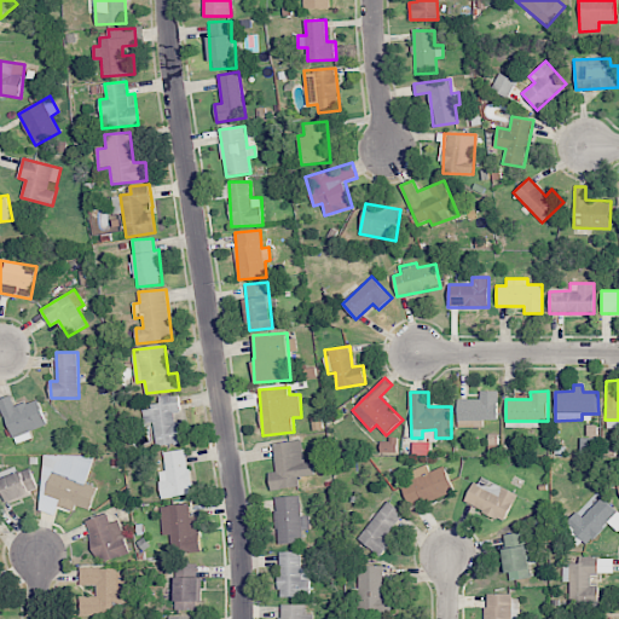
[(480,399),(458,399),(457,420),(497,421),(498,392),(480,392),(480,399)]
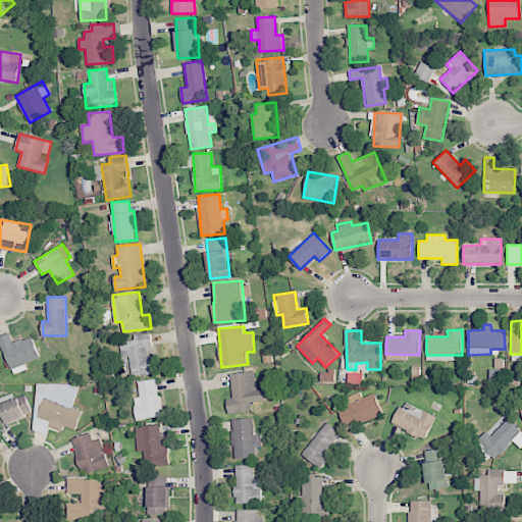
[(129,356),(133,376),(156,373),(151,331),(135,334),(136,342),(120,344),(122,357),(129,356)]
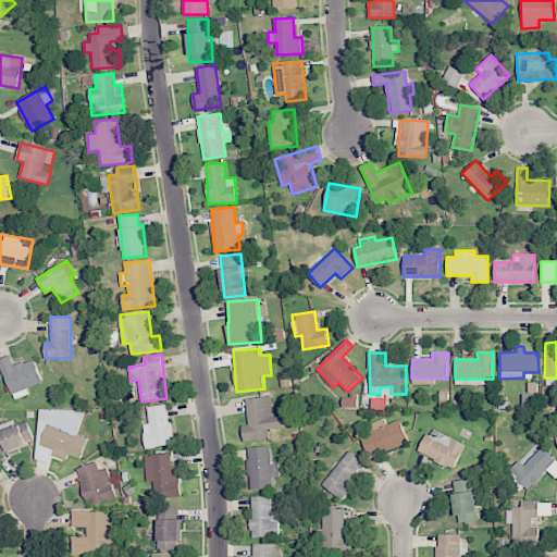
[(0,359),(12,399),(28,394),(26,387),(42,383),(35,359),(13,366),(10,356),(0,359)]
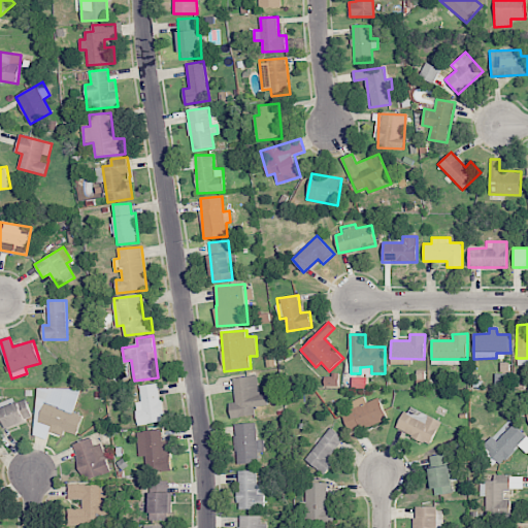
[(268,404),(267,394),(260,395),(257,374),(232,378),(236,402),(230,403),(232,419),(256,415),(255,407),(268,404)]
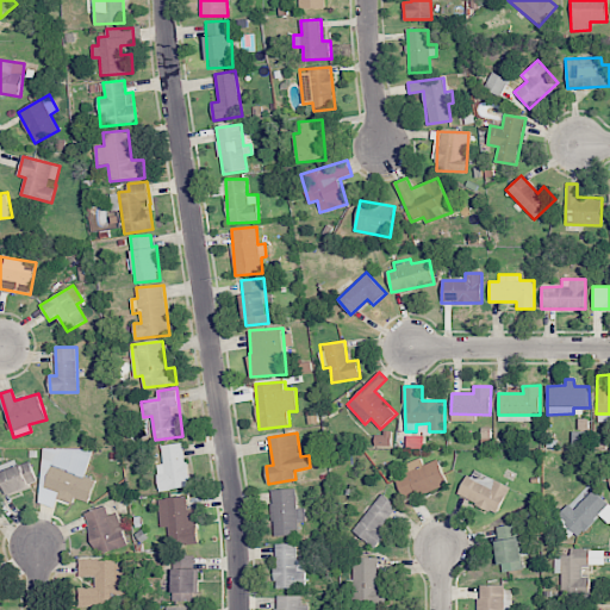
[(161,491),(191,486),(184,442),(162,446),(165,464),(157,465),(161,491)]
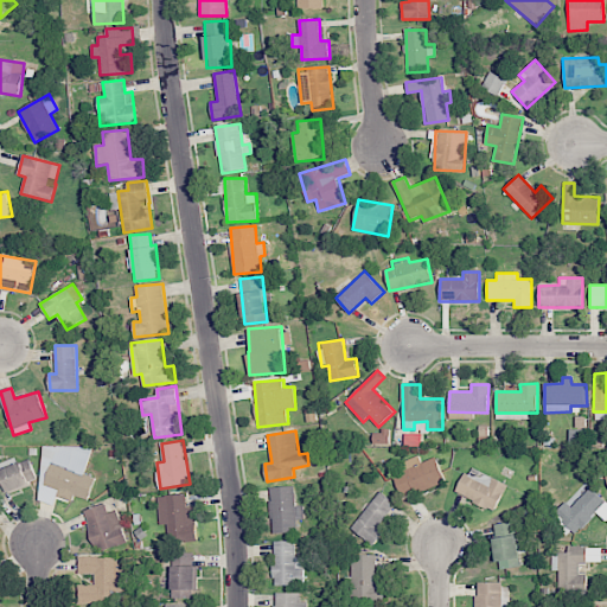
[(398,464),(402,472),(396,474),(404,498),(446,481),(436,457),(421,462),(419,455),(398,464)]
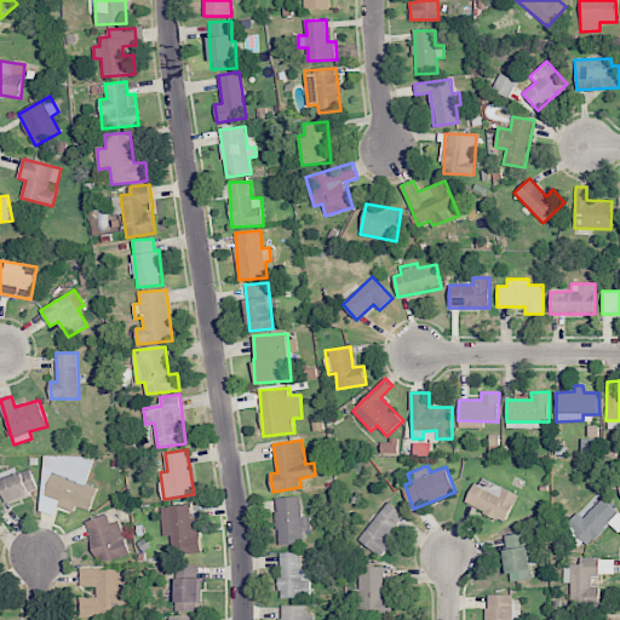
[(0,504),(29,498),(24,474),(0,478),(0,504)]
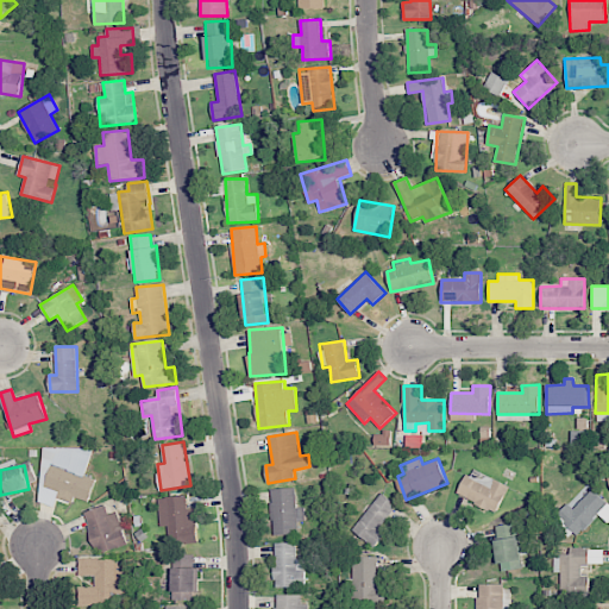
[(89,502),(95,476),(50,466),(45,488),(60,490),(57,498),(74,502),(74,498),(89,502)]
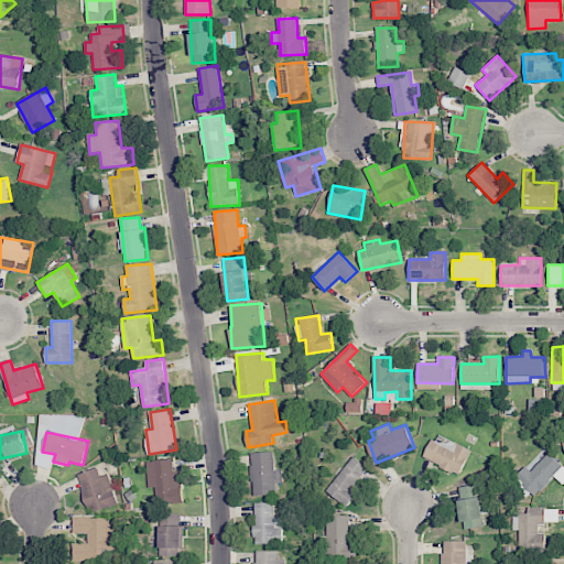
[(435,442),(431,440),(423,458),(461,475),(472,449),(438,435),(435,442)]
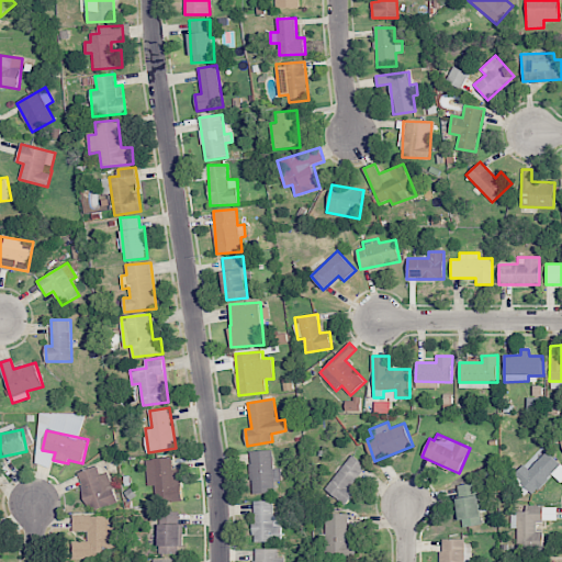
[(248,452),(255,494),(276,492),(273,482),(281,481),(280,468),(274,469),(271,449),(248,452)]
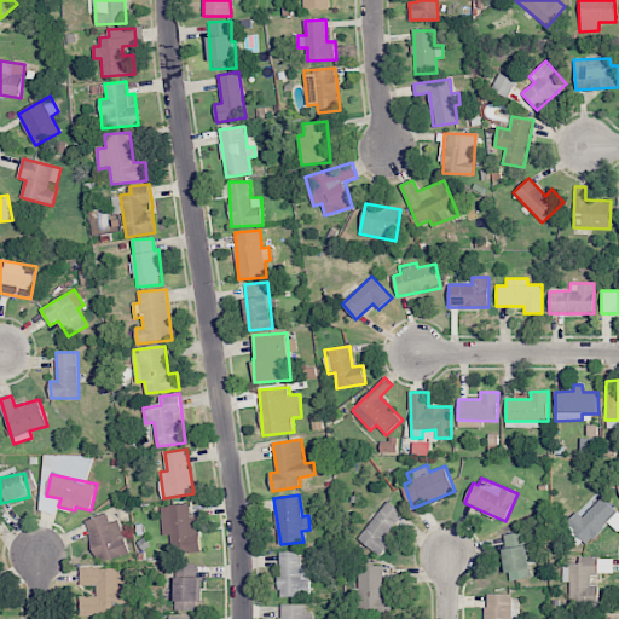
[(566,524),(589,544),(608,522),(618,531),(618,528),(618,512),(601,497),(583,518),(577,512),(566,524)]
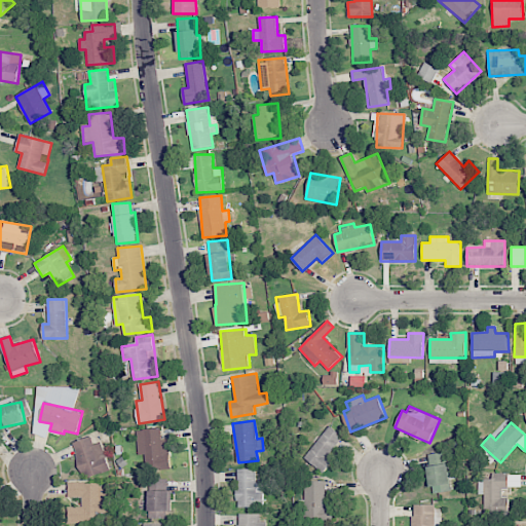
[(333,460),(328,456),(343,437),(329,425),(304,457),(323,473),(333,460)]
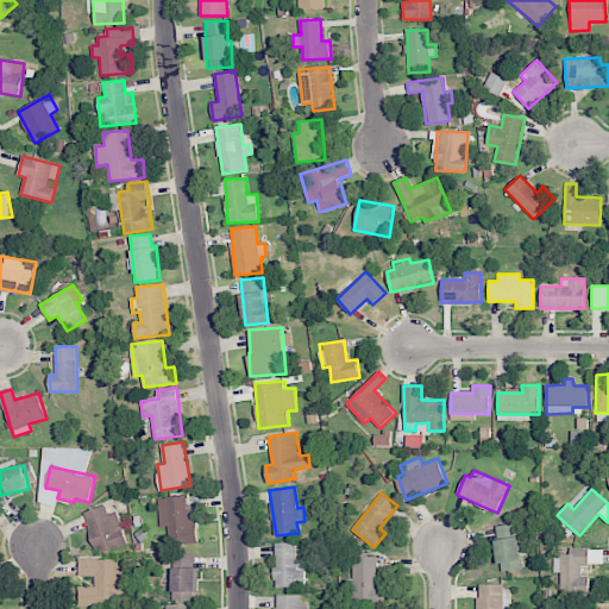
[(188,525),(187,495),(167,496),(169,545),(198,542),(198,523),(188,525)]
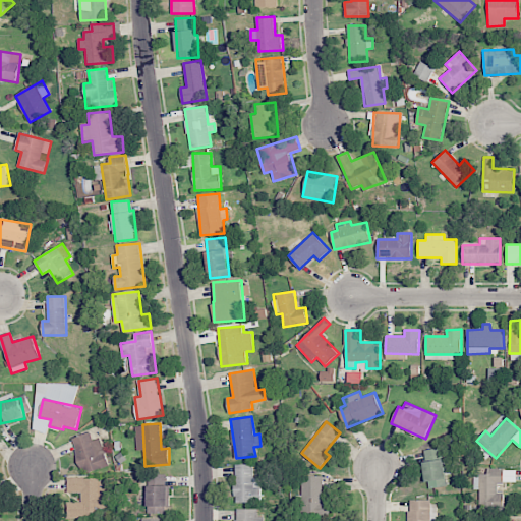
[(71,438),(82,473),(109,465),(101,438),(93,440),(90,432),(71,438)]
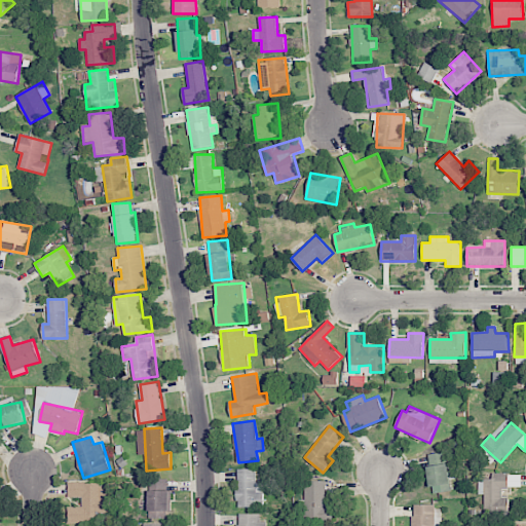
[(431,493),(451,490),(446,452),(426,454),(431,493)]
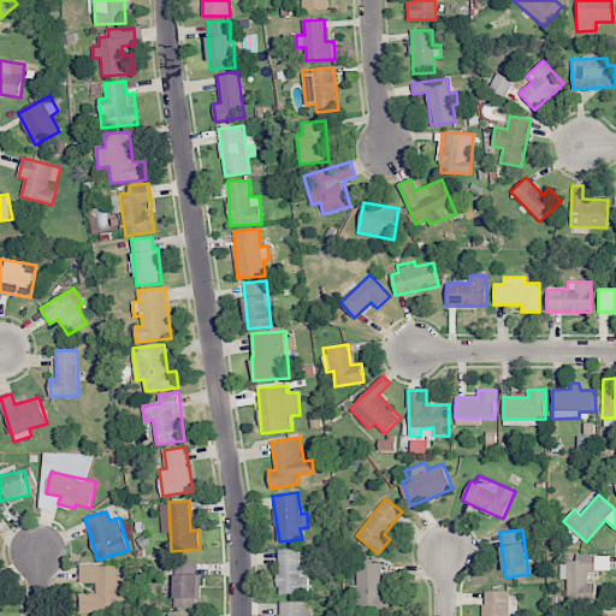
[(300,549),(278,549),(279,593),(308,593),(308,566),(300,566),(300,549)]
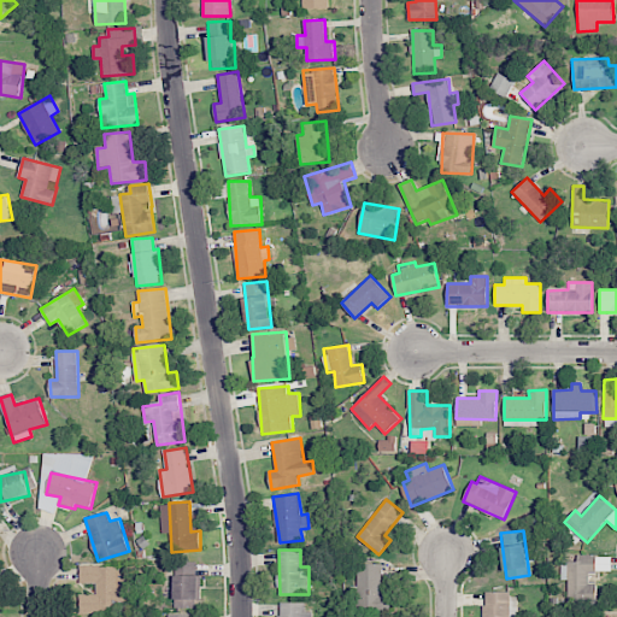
[(568,604),(597,605),(597,583),(588,583),(589,571),(611,573),(611,556),(576,556),(576,563),(562,562),(560,580),(568,580),(568,604)]
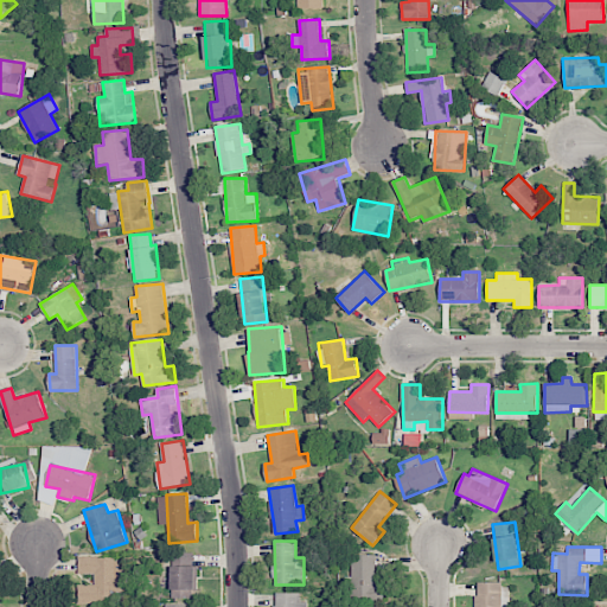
[(376,555),(351,555),(351,577),(347,577),(347,601),(383,601),(383,585),(376,585),(376,555)]
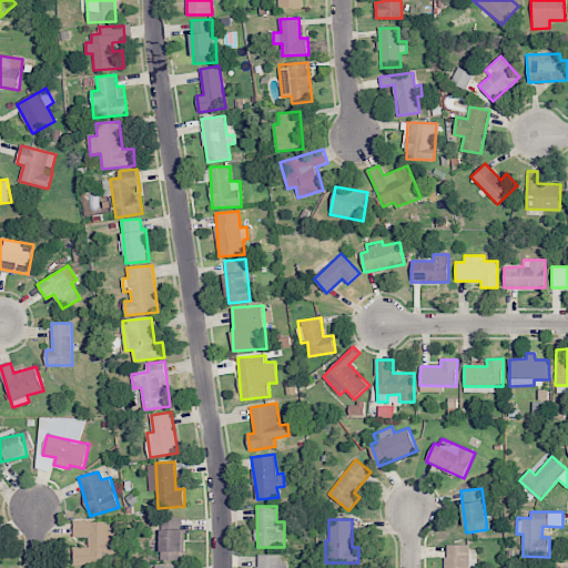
[(107,564),(107,555),(115,555),(114,520),(73,521),(74,537),(88,537),(89,547),(73,547),(73,565),(107,564)]
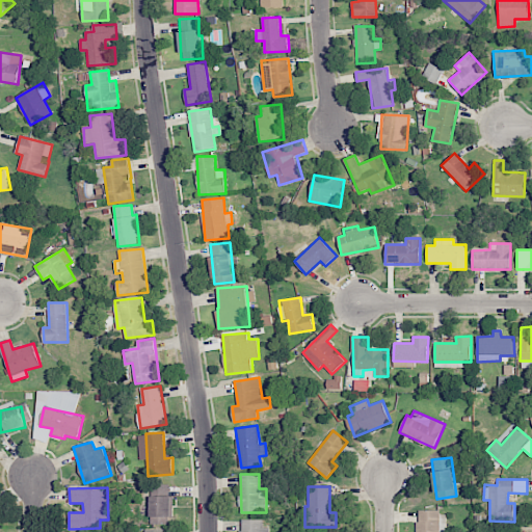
[(174,496),(151,496),(152,524),(169,524),(169,516),(174,516),(174,496)]
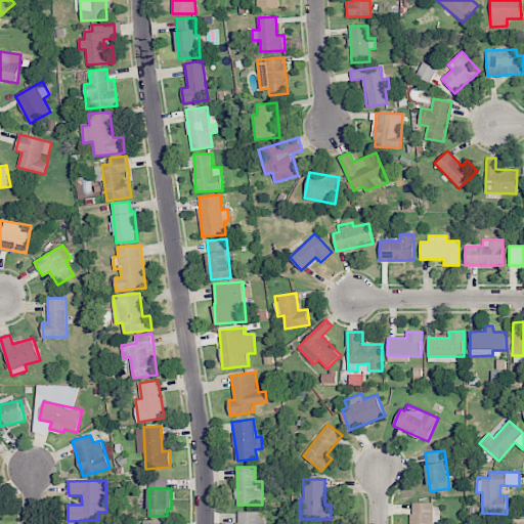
[(409,523),(432,523),(433,523),(439,523),(438,504),(410,504),(409,523)]
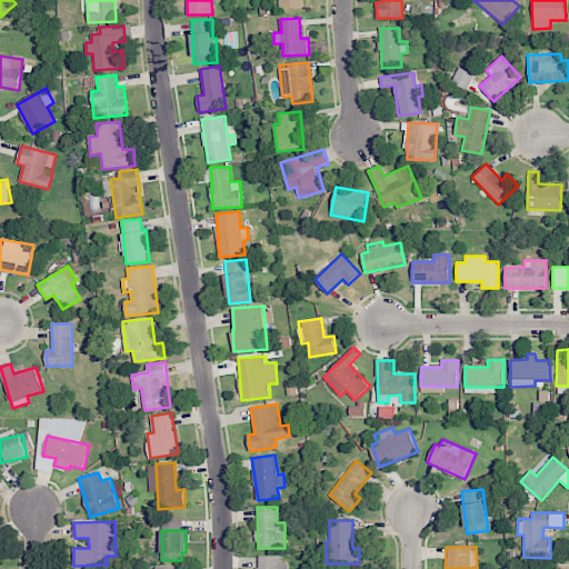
[(256,568),(287,568),(288,563),(281,563),(281,556),(257,555),(256,568)]
